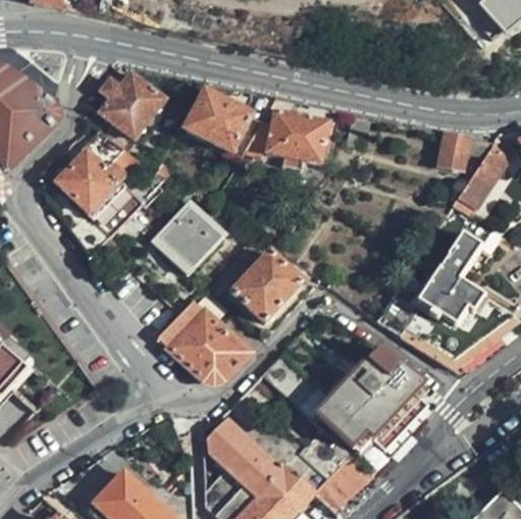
[(32,0),(63,8),(64,0),(32,0)]
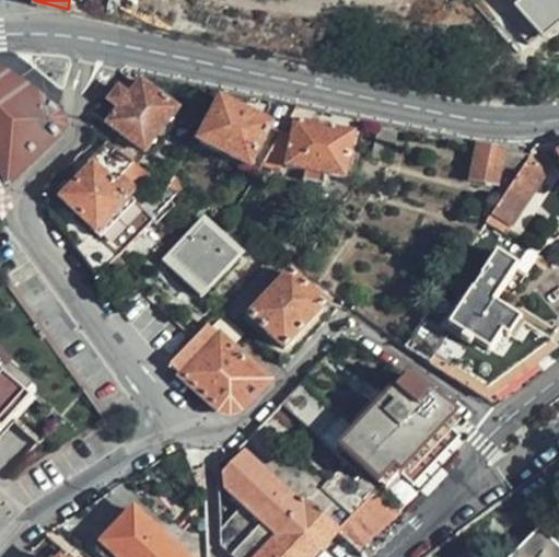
[(521,0),(546,30),(558,18),(558,0),(521,0)]
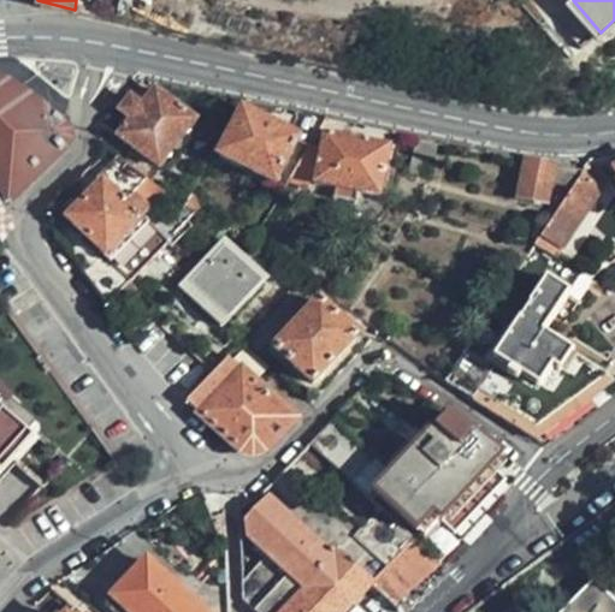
[(0,195),(3,198),(9,195),(63,147),(69,136),(66,125),(55,116),(3,78),(0,77),(0,195)]
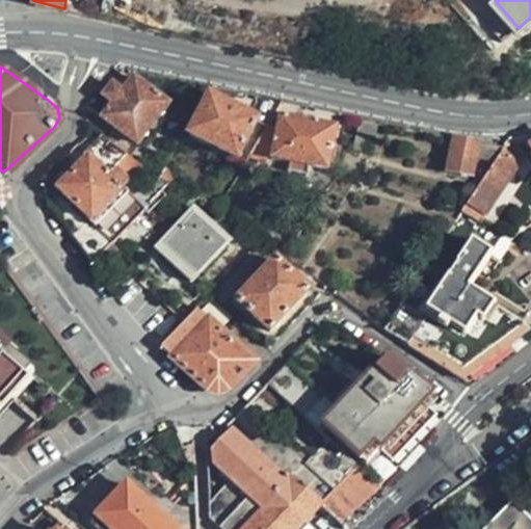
[(135,77),(125,90),(114,82),(104,95),(114,102),(104,115),(139,141),(169,103),(135,77)]
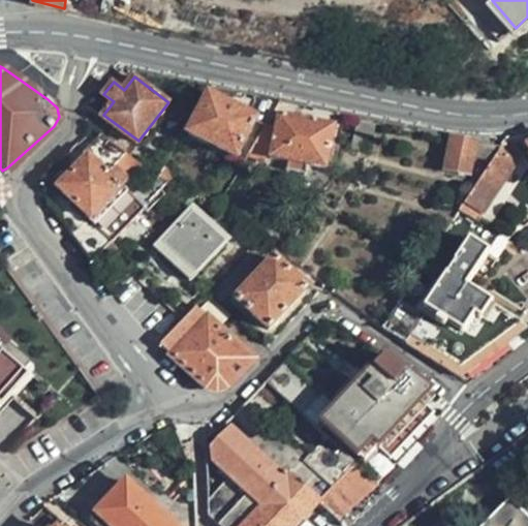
[(235,157),(255,119),(210,95),(189,131),(235,157)]
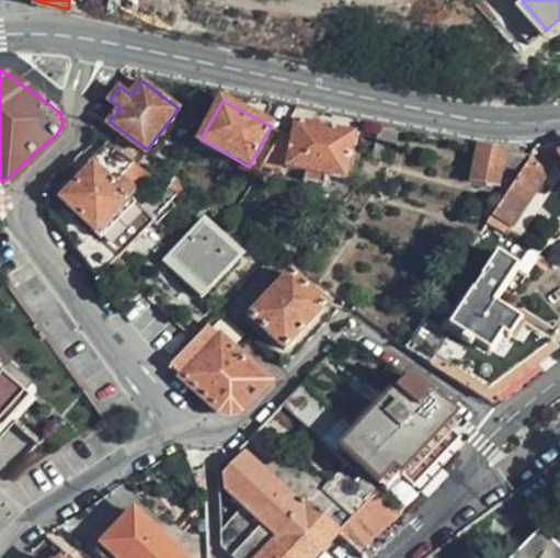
[(297,121),(287,164),(306,168),(328,171),(346,174),(355,129),(297,121)]
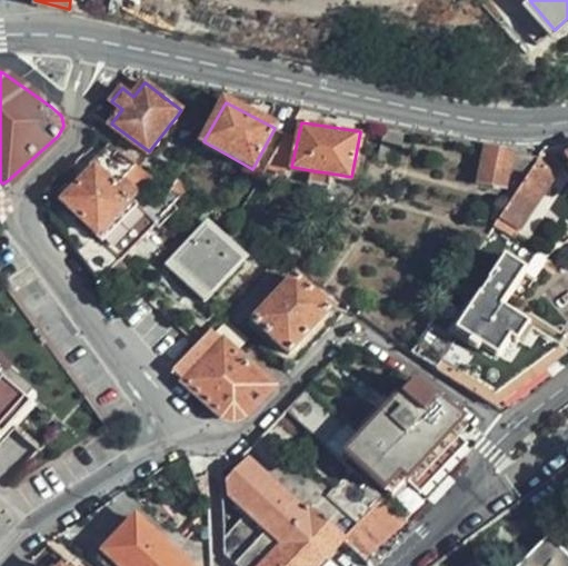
[(404,128),(385,125),(380,147),(392,149),(399,150),(404,128)]
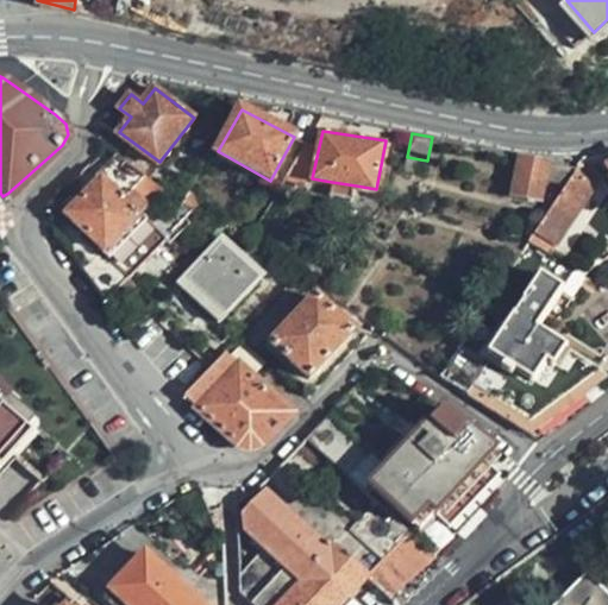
[(305,144),(283,181),(295,187),(305,172),(302,171),(314,151),(305,144)]
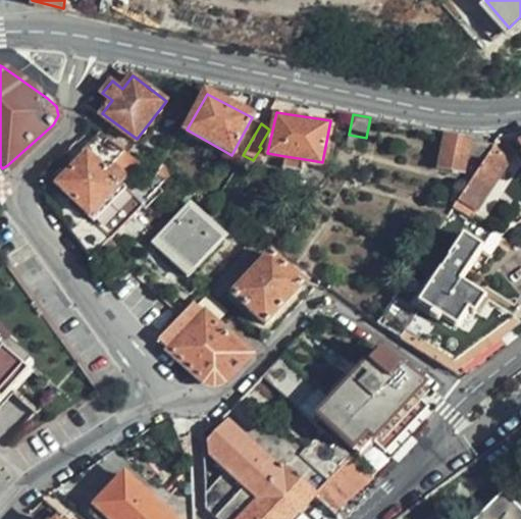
[(90,217),(73,234),(92,259),(165,180),(154,172),(100,131),(82,150),(87,155),(58,186),(90,217)]
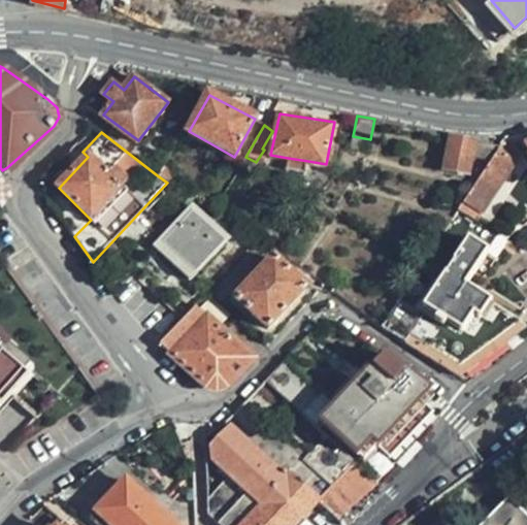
[(505,134),(498,145),(463,200),(486,215),(522,151),(512,133),(505,134)]
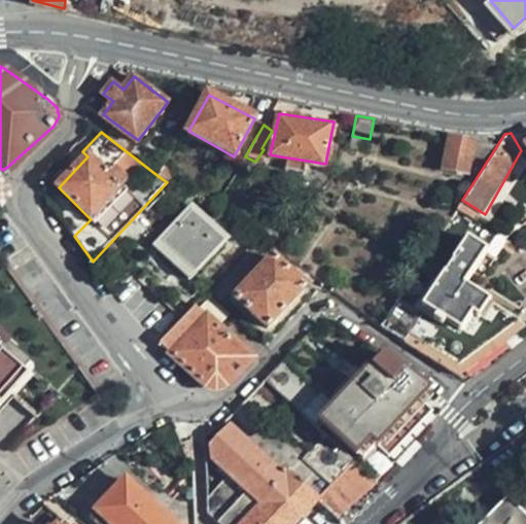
[(474,140),(451,135),(444,169),(466,173),(474,140)]
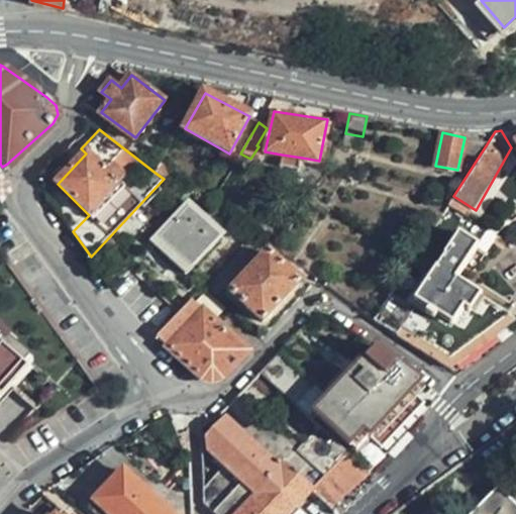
[(353,149),(356,135),(345,133),(342,146),(353,149)]
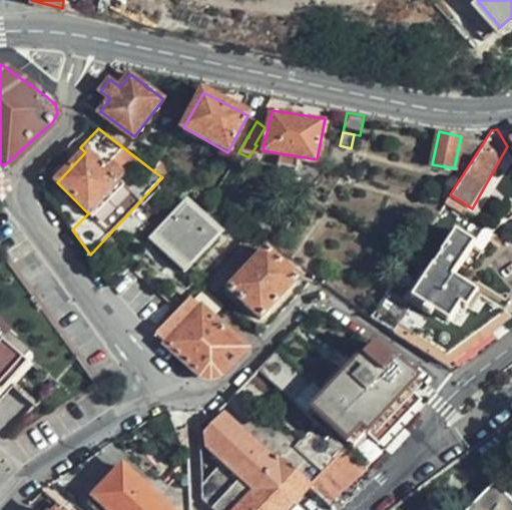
[(298,166),(300,156),(280,153),(279,163),(298,166)]
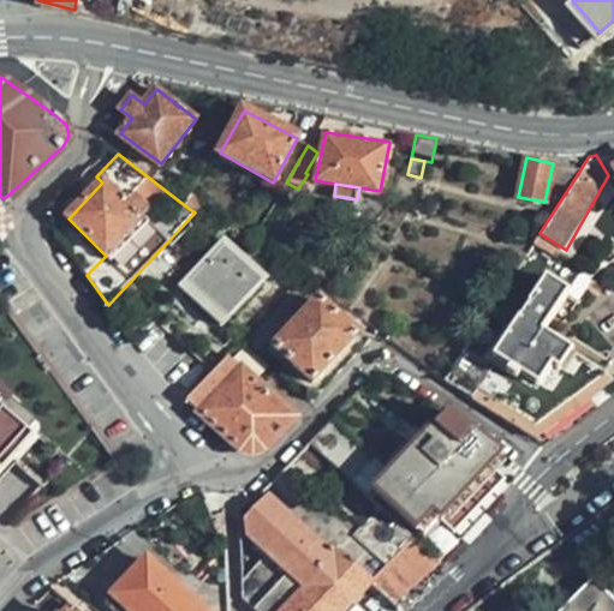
[(191,189),(182,203),(195,213),(207,201),(191,189)]
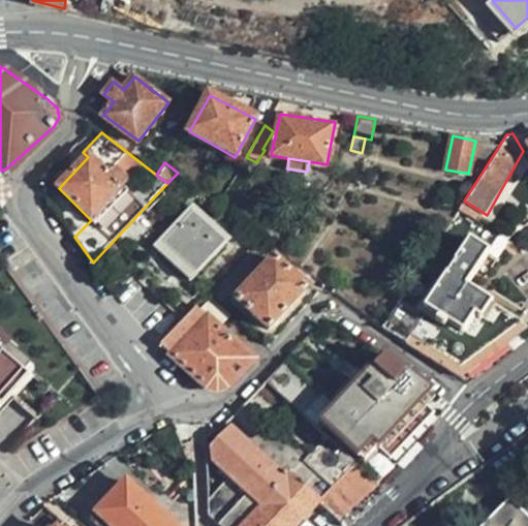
[(461,205),(425,260),(441,272),(485,220),(461,205)]
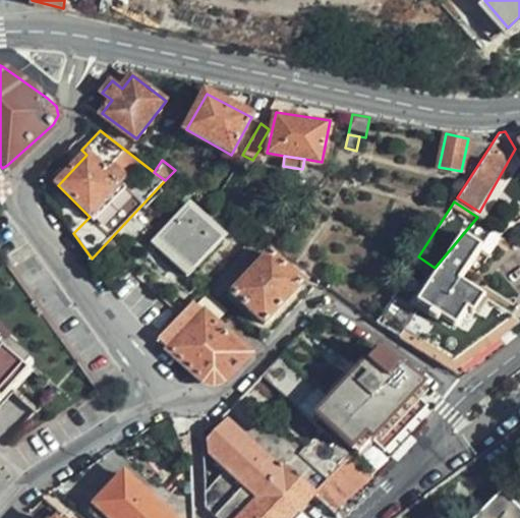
[(193,269),(223,236),(190,207),(184,213),(180,209),(171,219),(175,223),(161,238),(193,269)]
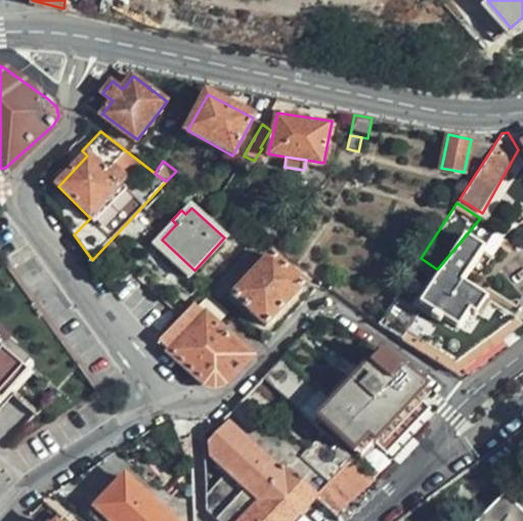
[(502,232),(480,218),(437,269),(444,273),(447,276),(458,283),(502,232)]
